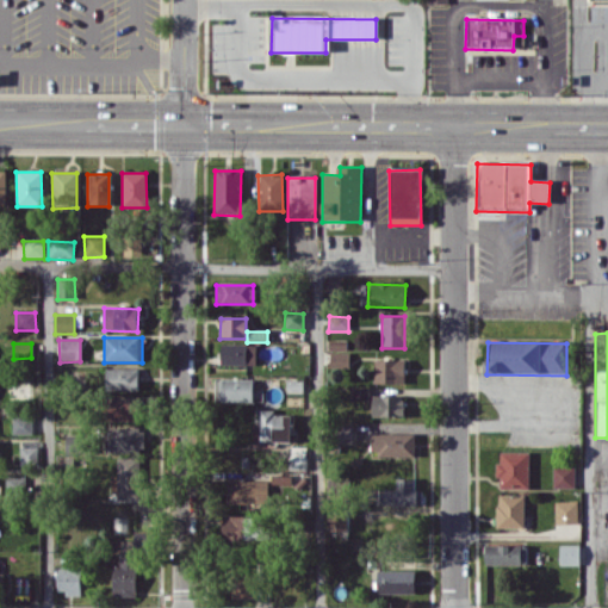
[(255,366),(256,346),(221,345),(221,366),(255,366)]
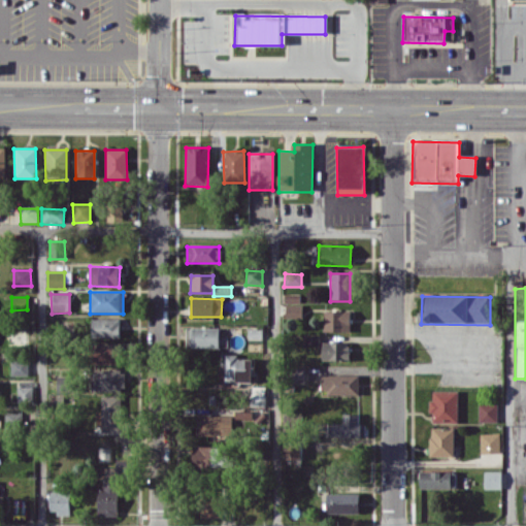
[(301,306),(285,306),(285,319),(301,319),(301,306)]
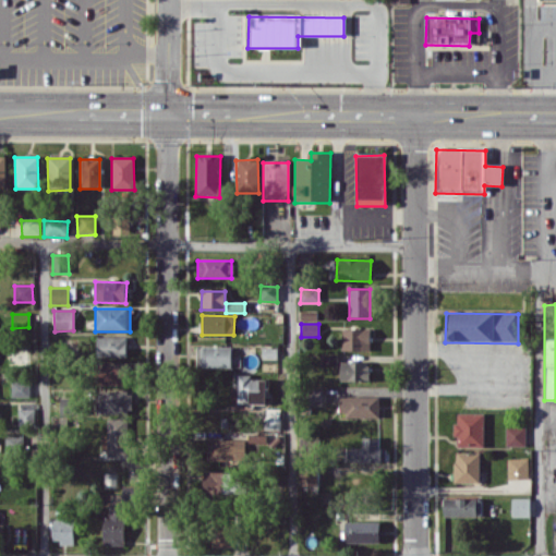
[(369,351),(369,329),(341,330),(341,352),(369,351)]
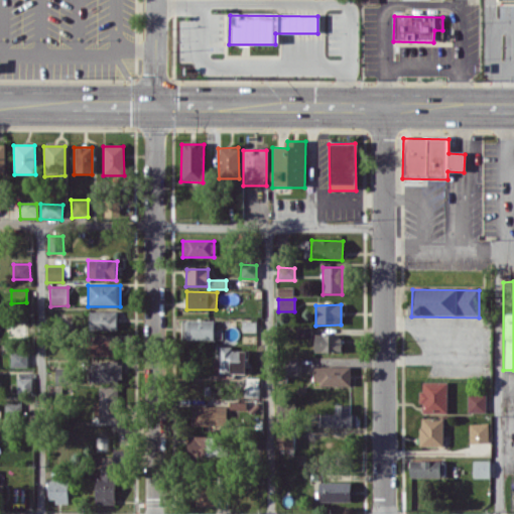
[(116,312),(90,311),(89,331),(116,332),(116,312)]
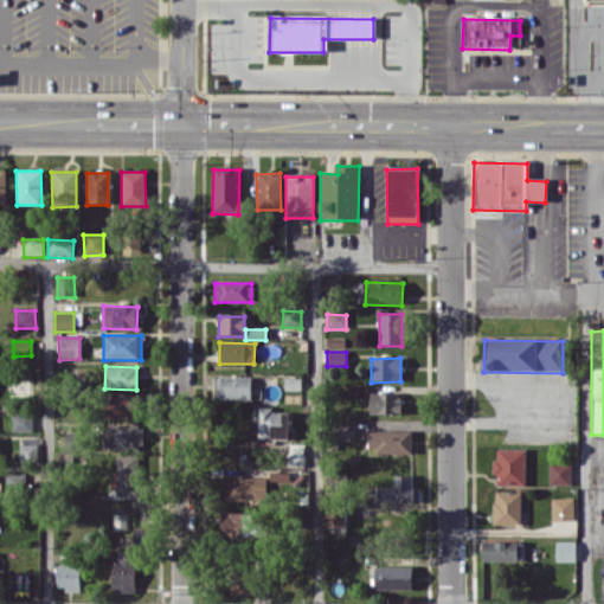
[(251,400),(251,378),(213,378),(212,399),(251,400)]
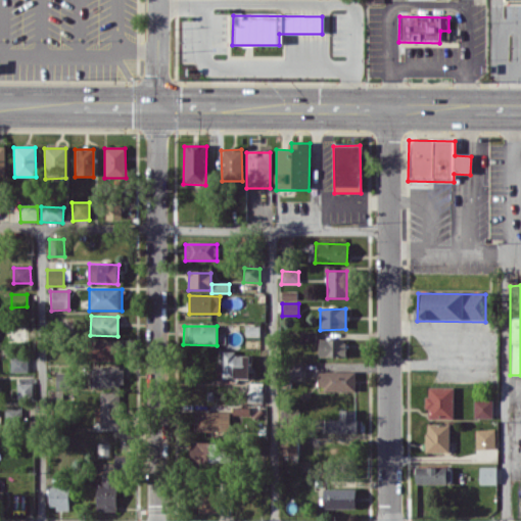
[(315,333),(299,333),(299,343),(315,343),(315,333)]
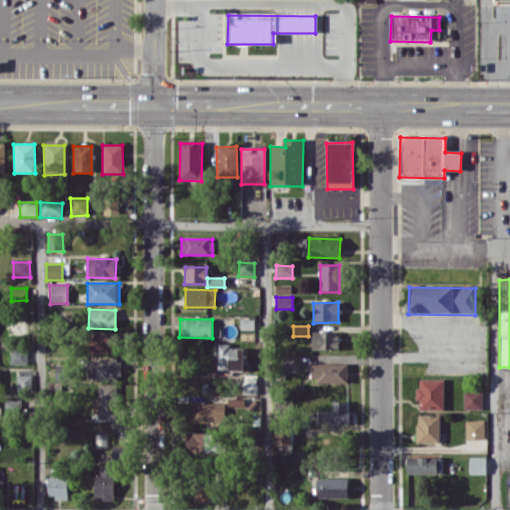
[(312,351),(337,351),(337,333),(312,333),(312,351)]
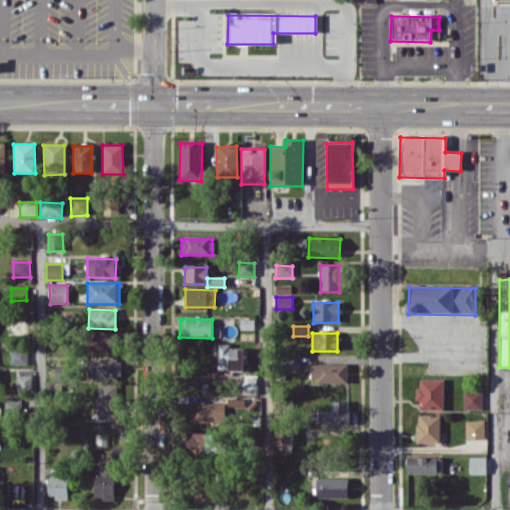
[(114,354),(114,336),(89,335),(88,354),(114,354)]
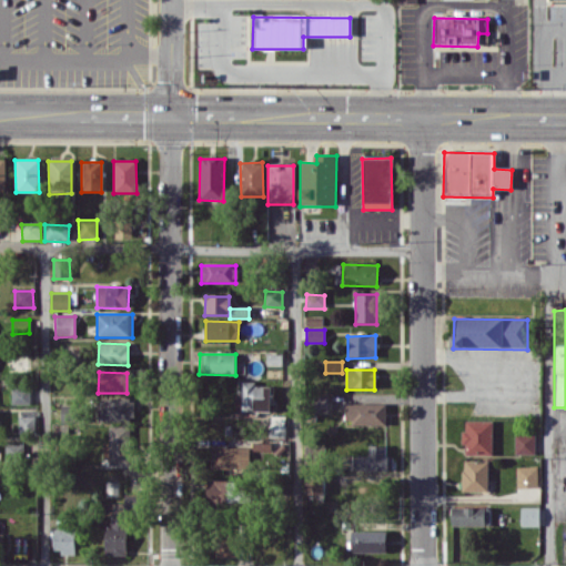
[(270,413),(270,387),(253,387),(253,383),(241,383),(241,413),(270,413)]
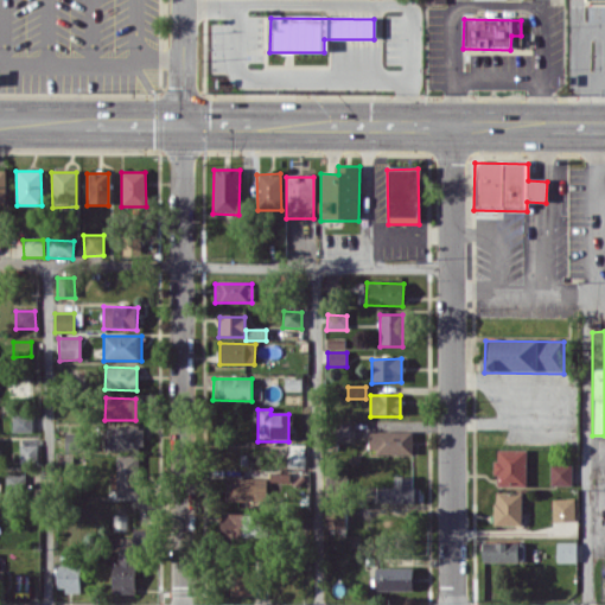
[(31,433),(30,415),(11,415),(12,434),(31,433)]
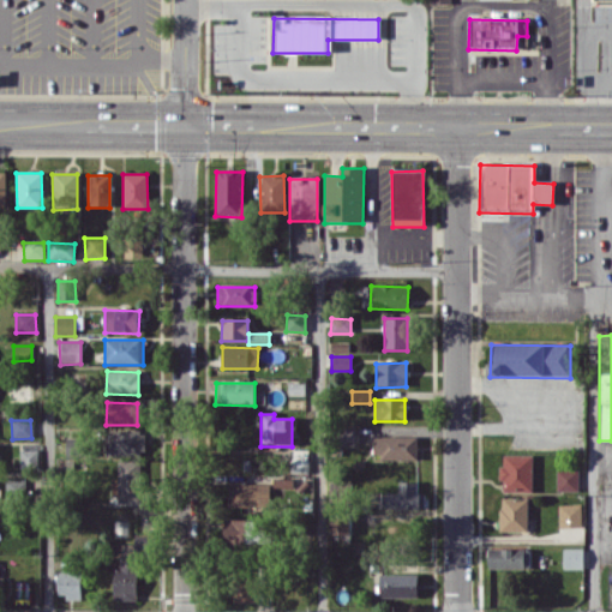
[(353,430),(341,429),(340,448),(352,448),(353,430)]
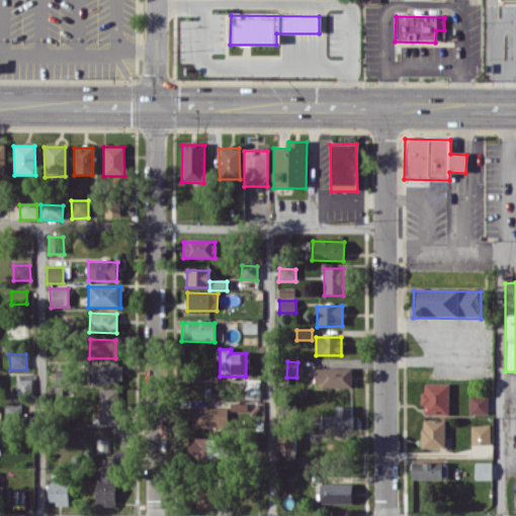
[(120,385),(120,365),(87,365),(87,384),(120,385)]
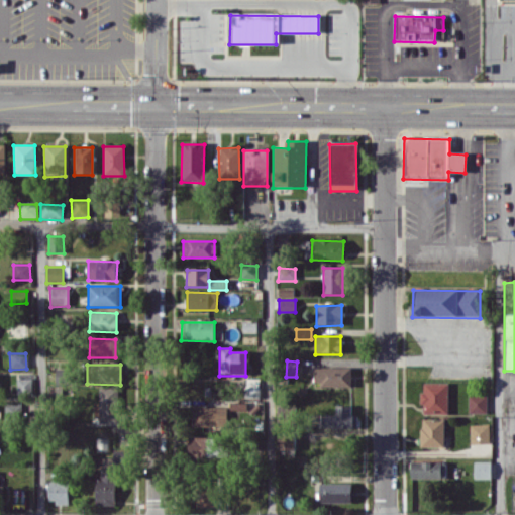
[(350,369),(313,370),(313,388),(350,387),(350,369)]
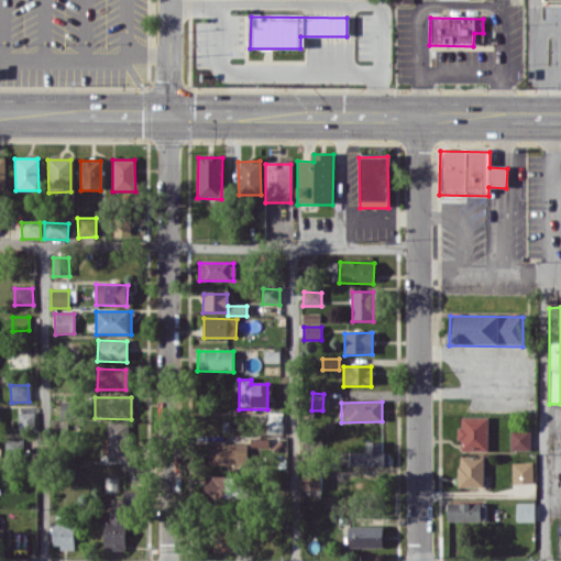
[(73,419),(73,403),(58,403),(59,420),(73,419)]
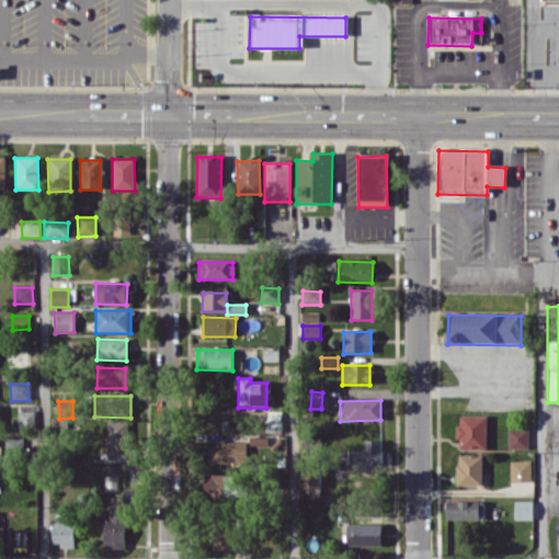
[(33,412),(18,412),(16,430),(32,430),(33,412)]
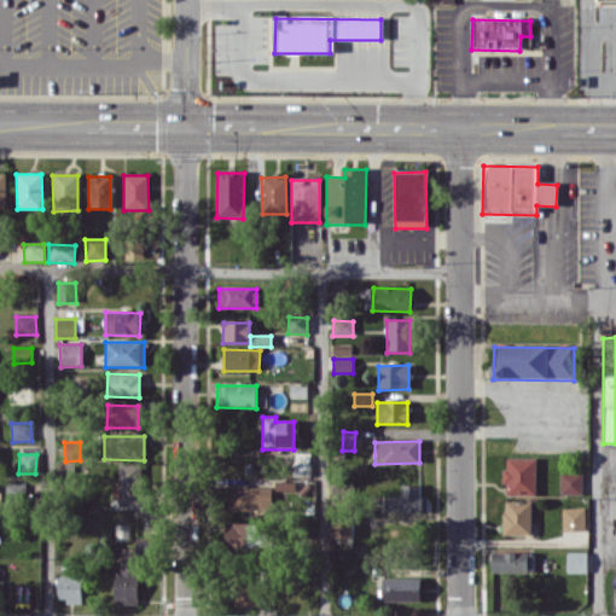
[(309,477),(308,454),(292,454),(292,477),(309,477)]
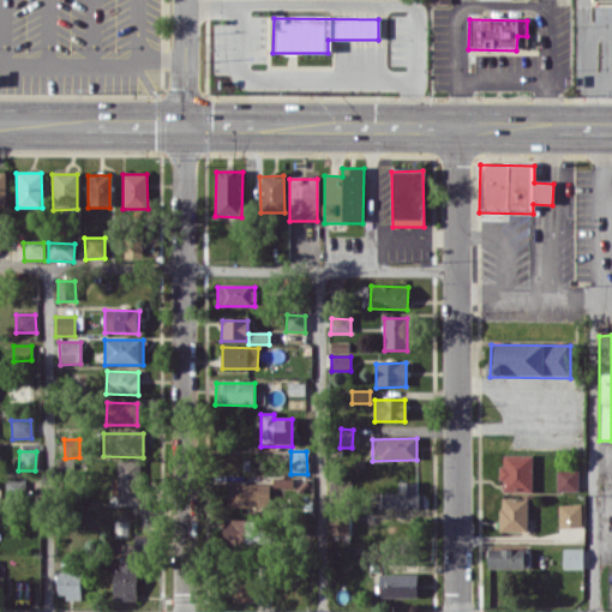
[(532,456),(499,456),(499,483),(502,483),(502,493),(532,493),(532,456)]
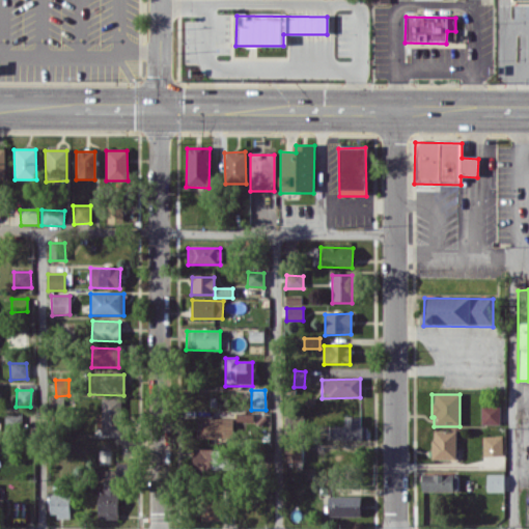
[(101,436),(120,437),(121,399),(102,398),(101,436)]
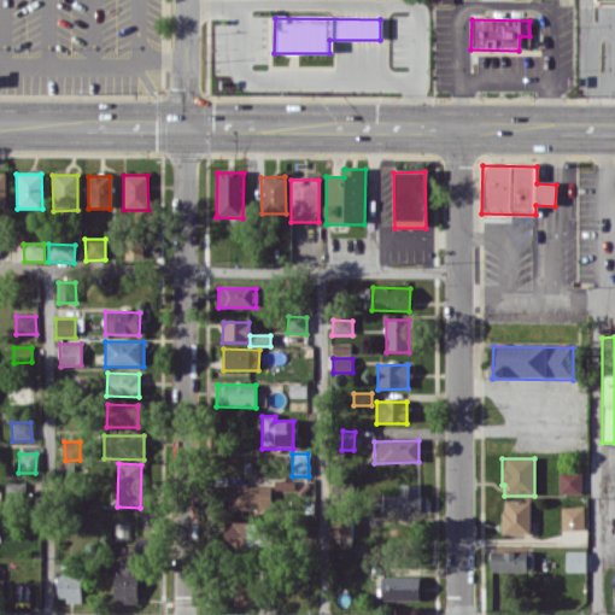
[(579,496),(580,475),(558,474),(557,495),(579,496)]
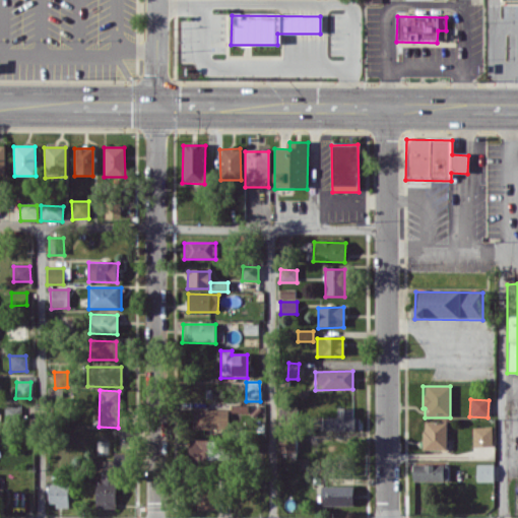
[(336,418),(322,417),(322,431),(361,432),(361,421),(351,419),(352,409),(336,408),(336,418)]
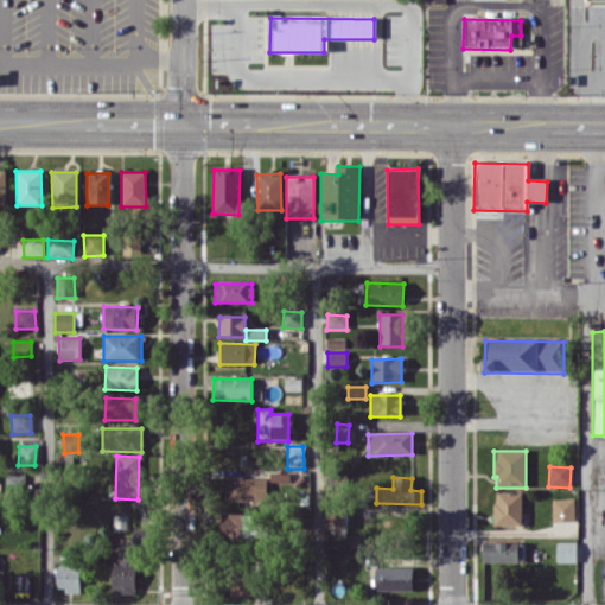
[(266,479),(224,479),(224,502),(266,503),(266,479)]
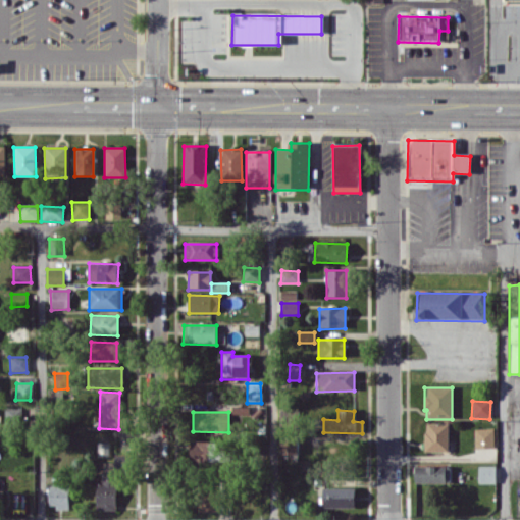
[(447,424),(424,424),(424,453),(448,453),(447,424)]
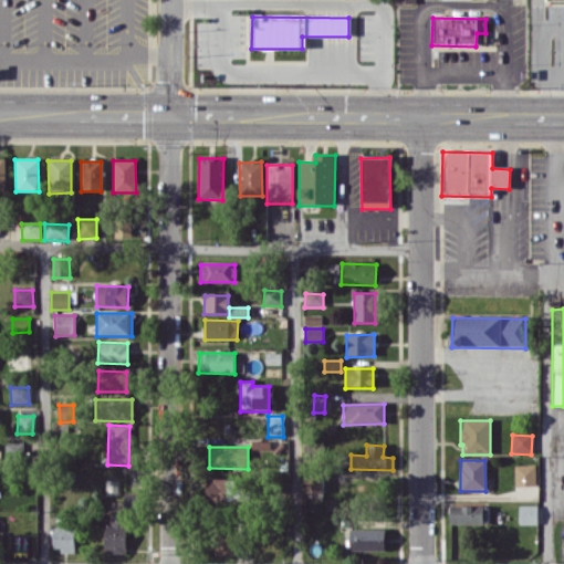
[(514,488),(534,487),(534,466),(513,467),(514,488)]
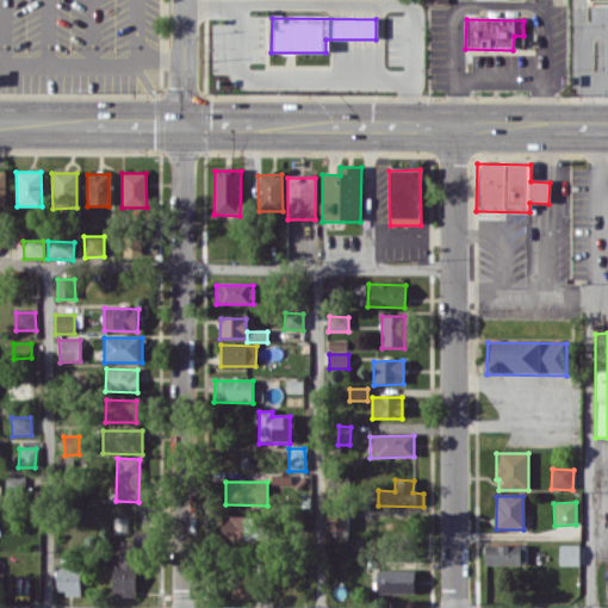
[(347,532),(347,510),(326,510),(327,533),(347,532)]
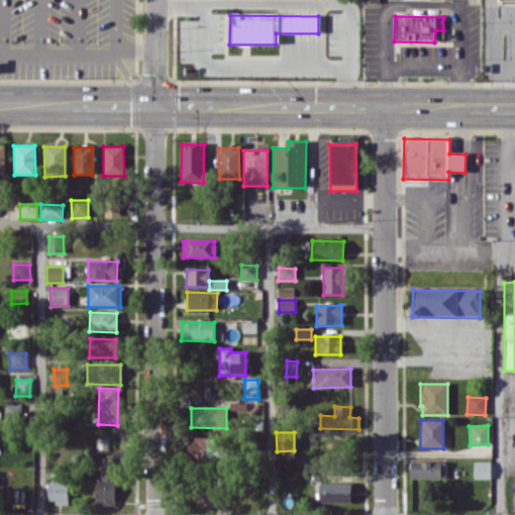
[(187,459),(222,457),(221,437),(187,439),(187,459)]
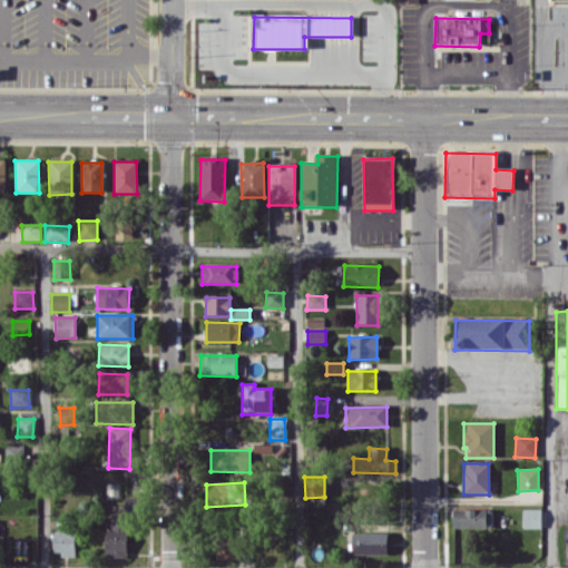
[(126,559),(127,517),(139,517),(139,499),(124,499),(124,507),(110,507),(110,529),(105,529),(104,558),(126,559)]
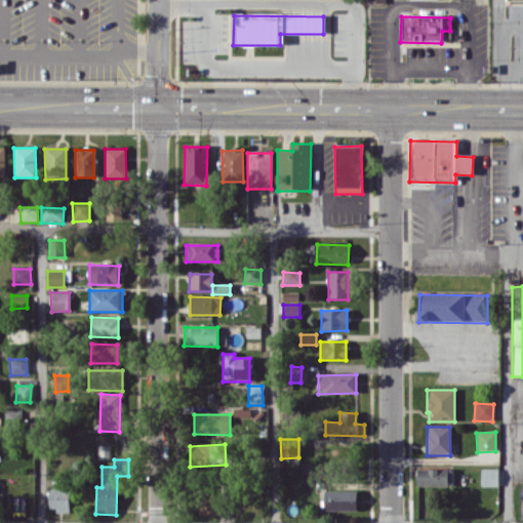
[(415,487),(451,487),(451,471),(415,470),(415,487)]
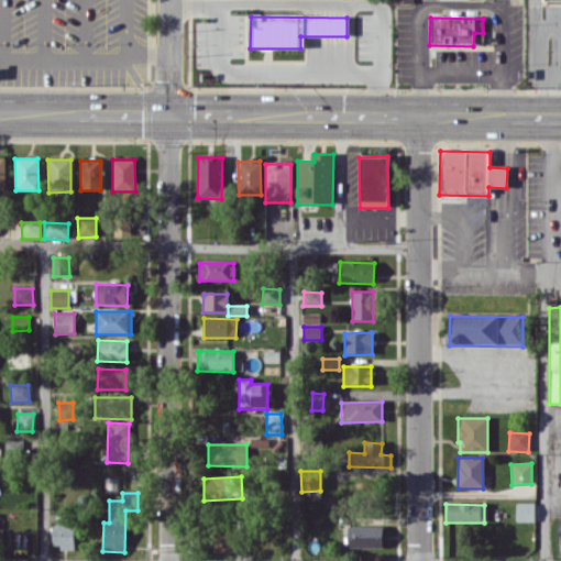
[(532,504),(515,504),(515,523),(532,523),(532,504)]
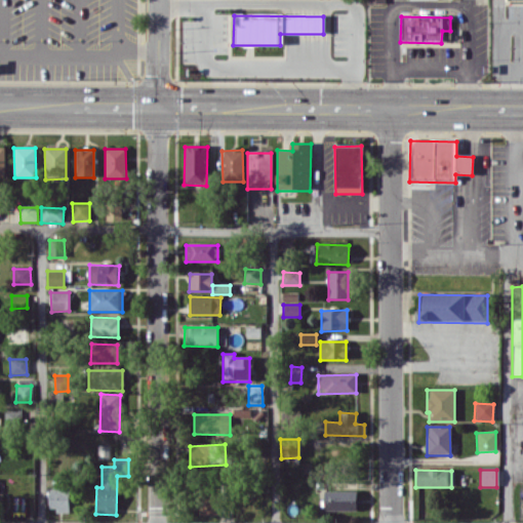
[(48,512),(68,512),(68,490),(47,490),(48,512)]
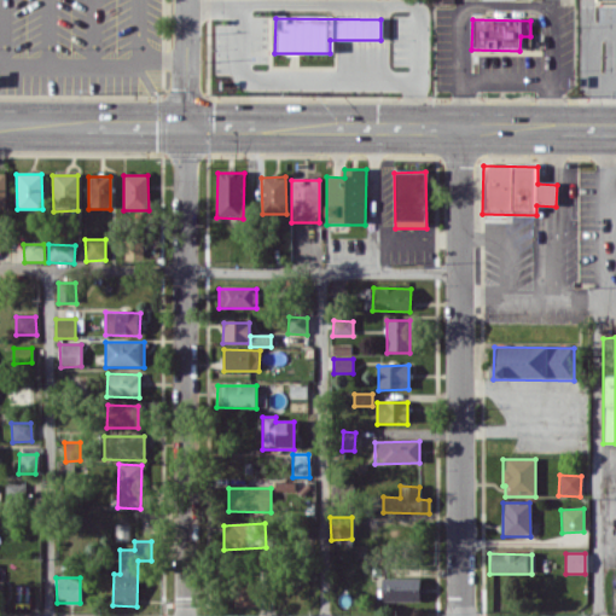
[(381,580),(382,603),(419,602),(419,579),(381,580)]
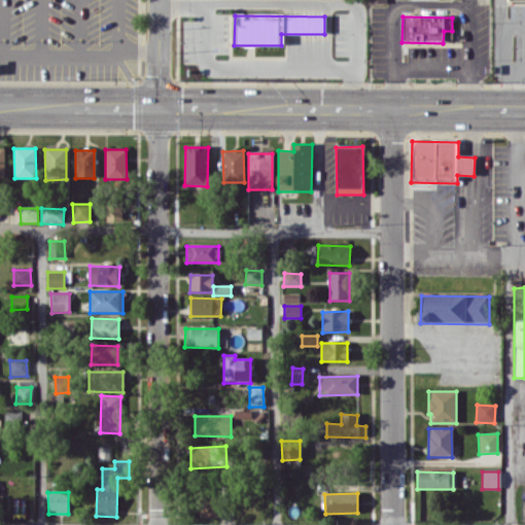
[(218,518),(217,494),(197,495),(198,519),(218,518)]
